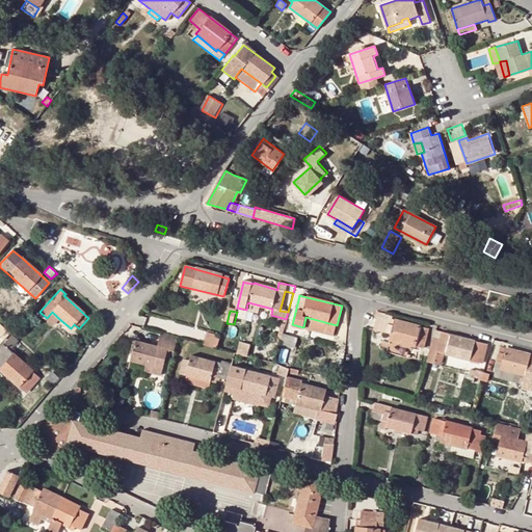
[(58,318),(52,312),(47,318),(53,323),(58,318)]
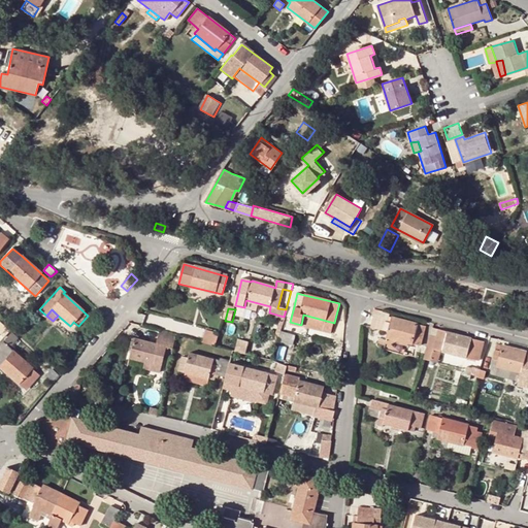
[(389,332),(388,336),(421,345),(425,326),(395,319),(396,315),(376,310),(372,328),(389,332)]
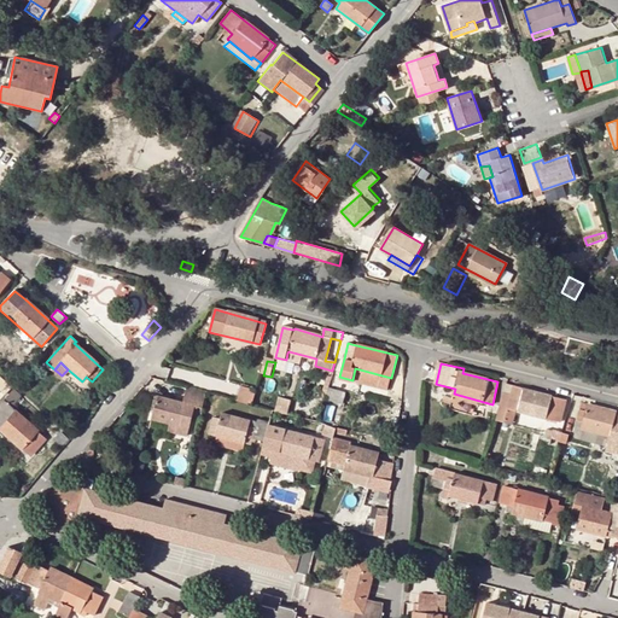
[(391,378),(355,368),(353,380),(379,386),(388,389),(391,378)]
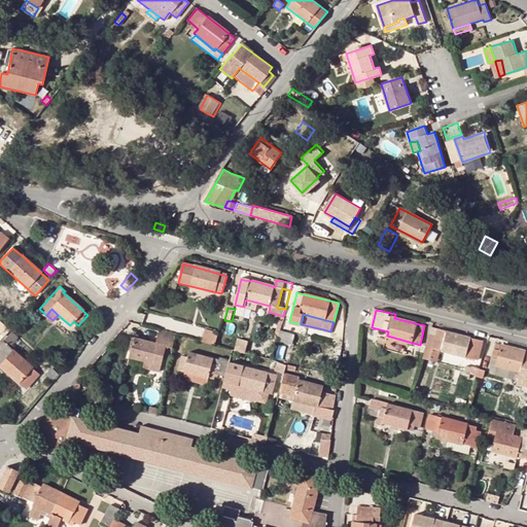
[(0,332),(6,339),(11,334),(3,325),(0,328),(0,332)]
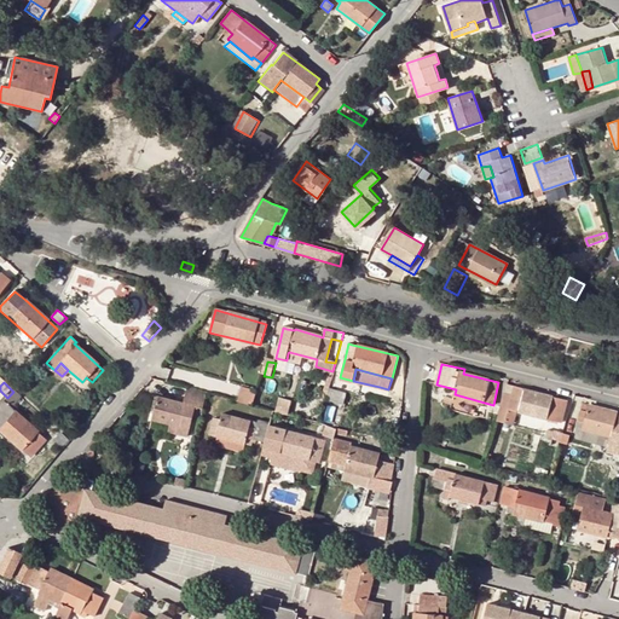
[(513,395),(515,387),(507,385),(504,393),(513,395)]
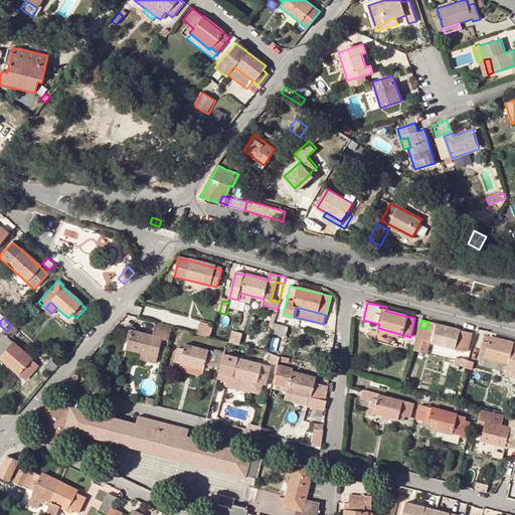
[(201,322),(197,334),(210,337),(213,325),(201,322)]
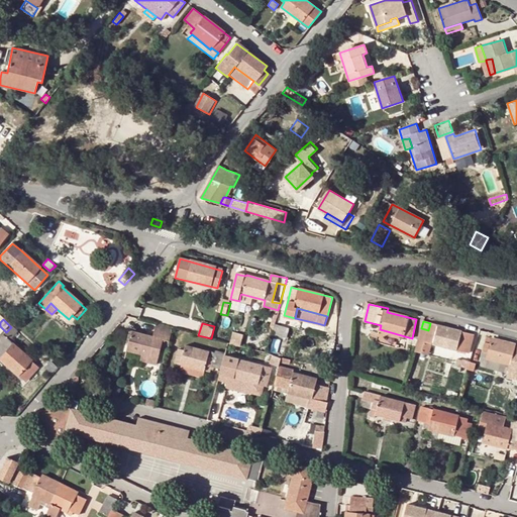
[(291,327),(275,323),(275,324),(272,333),(288,337),(291,327)]
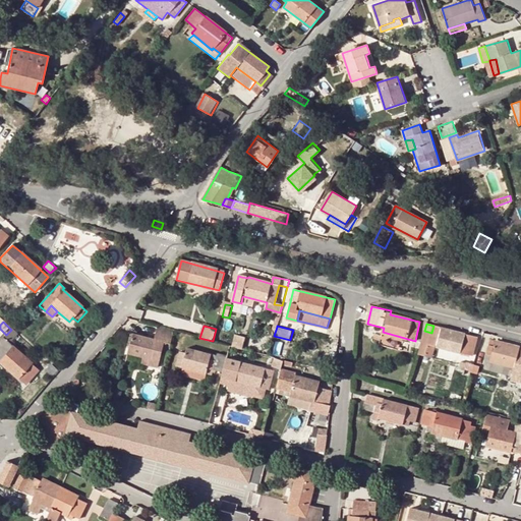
[(431,333),(424,331),(421,343),(435,346),(472,356),(477,337),(433,326),(431,333)]
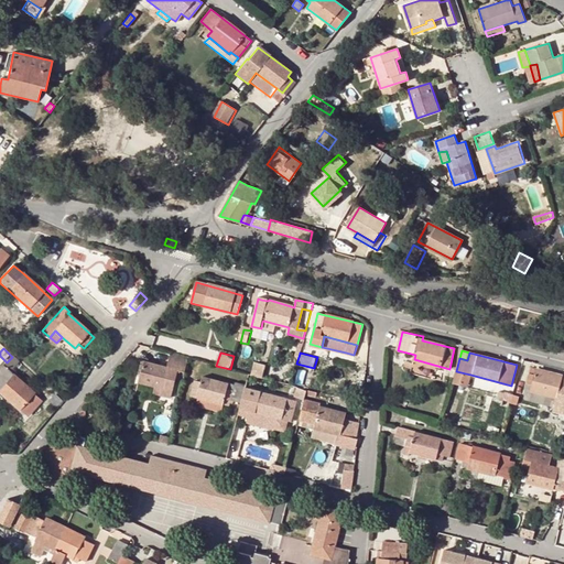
[(186,372),(190,358),(173,354),(170,368),(147,361),(141,383),(155,387),(163,389),(162,396),(174,399),(180,371),(186,372)]
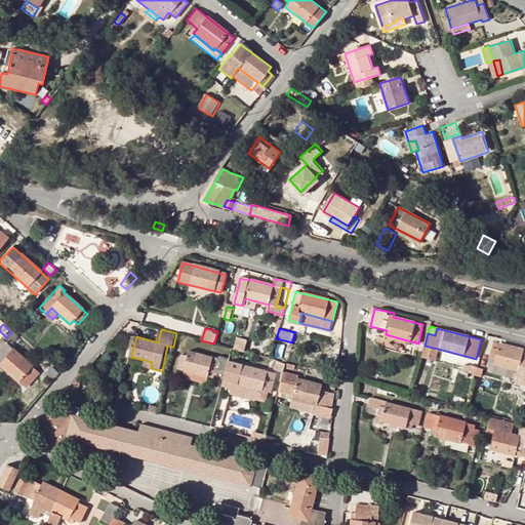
[(11,345),(5,338),(0,344),(0,364),(26,388),(39,372),(9,347),(11,345)]
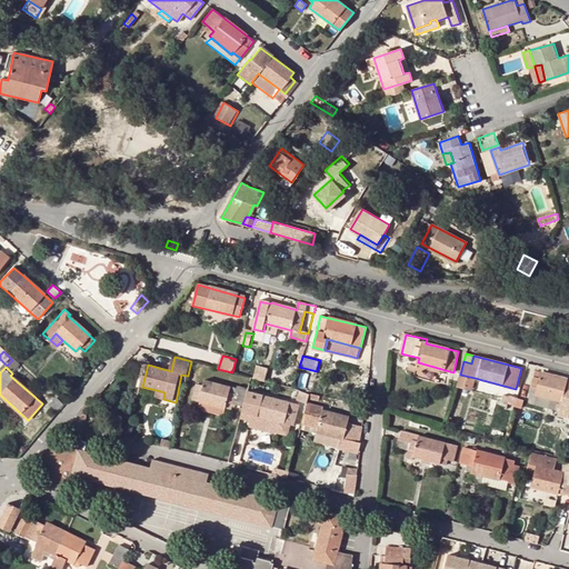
[(561,401),(560,408),(568,410),(568,380),(536,372),(532,387),(538,388),(536,395),(561,401)]
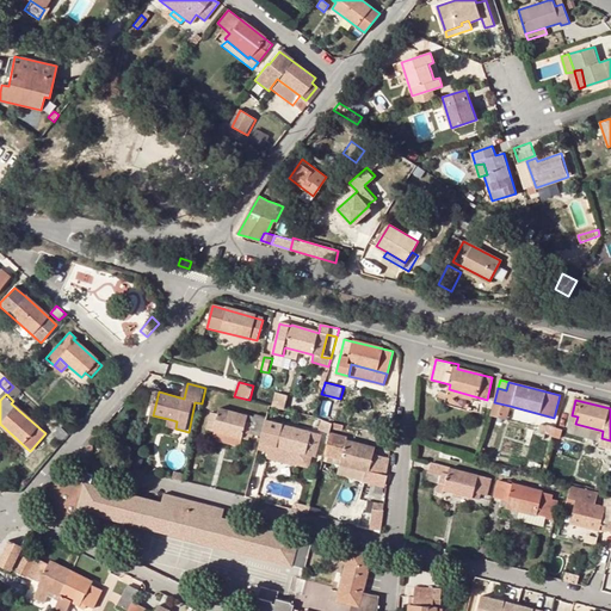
[(510,406),(494,402),(492,412),(507,417),(510,406)]
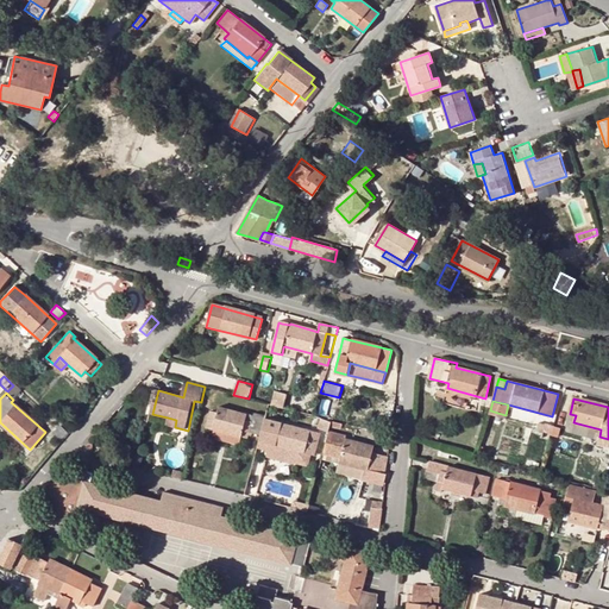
[(261,435),(261,434),(263,426),(245,420),(248,414),(219,407),(218,413),(211,412),(207,427),(214,429),(213,437),(223,439),(225,432),(232,434),(240,437),(251,439),(253,433),(261,435)]
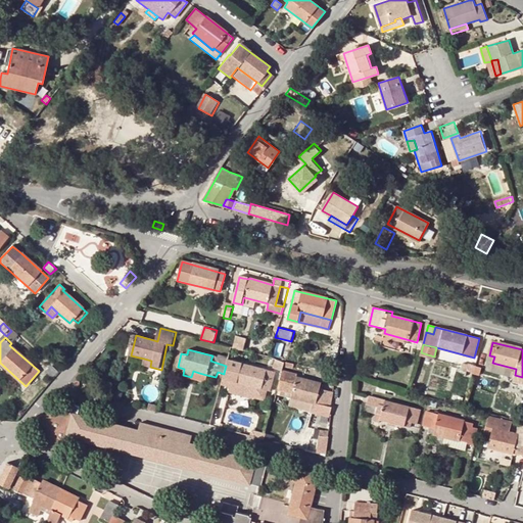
[(210,361),(226,366),(227,360),(228,358),(219,354),(218,357),(212,355),(210,361)]
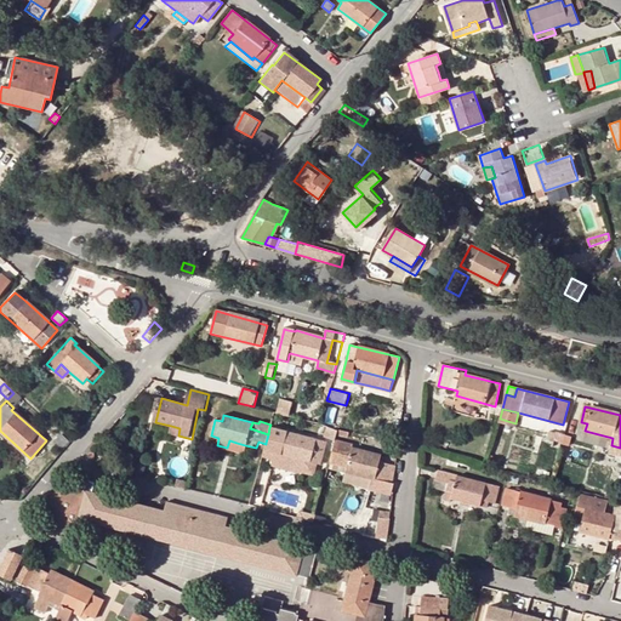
[(169,434),(178,436),(180,428),(171,426),(169,434)]
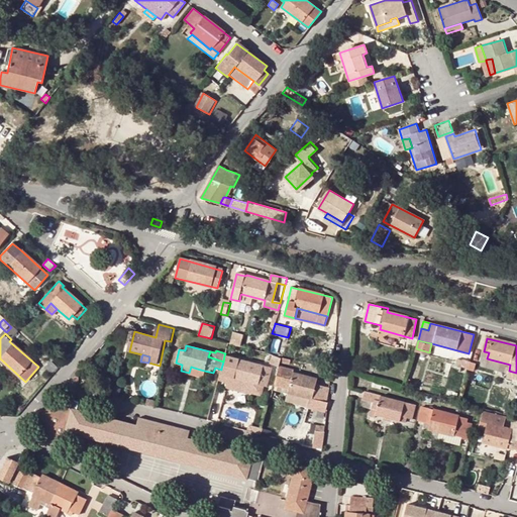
[(224,355),(223,362),(221,369),(230,371),(227,384),(242,388),(243,384),(243,381),(256,384),(264,386),(269,367),(224,355)]
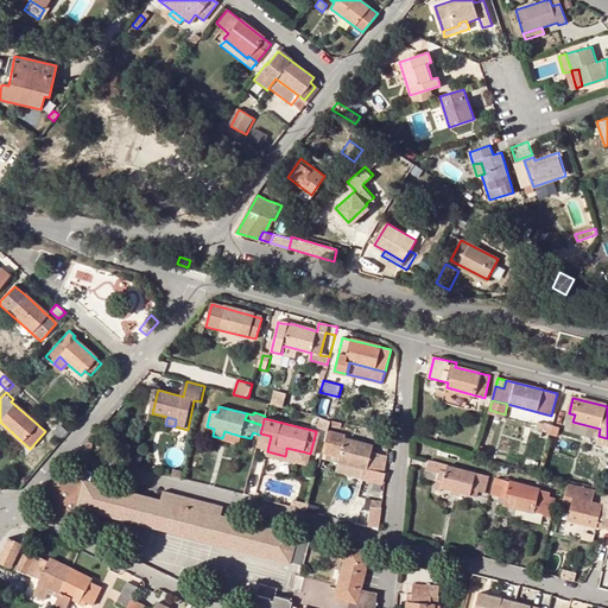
[(551,434),(553,425),(545,423),(544,423),(538,422),(536,430),(542,432),(543,431),(551,434)]
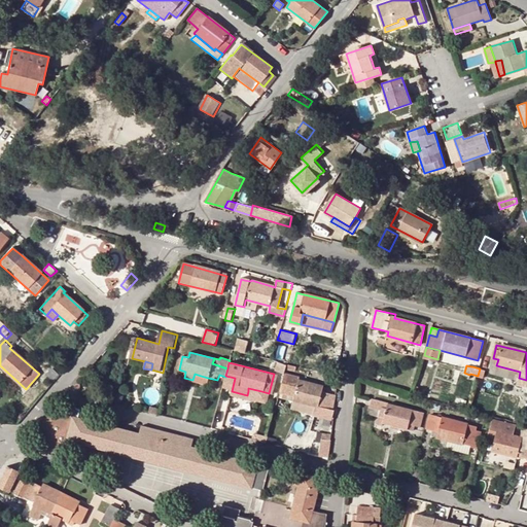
[(520,372),(496,365),(494,375),(518,381),(519,378),(520,372)]
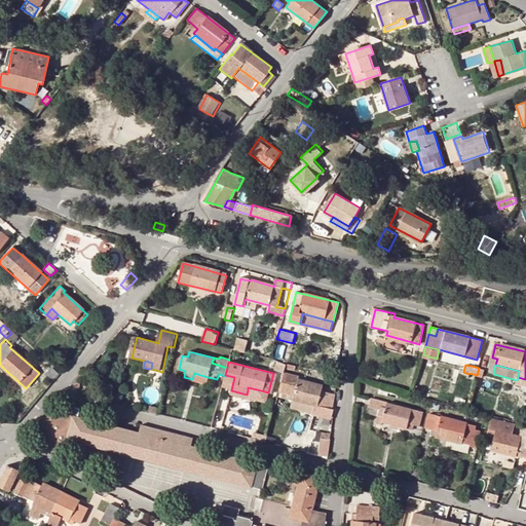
[(485,369),(479,368),(477,375),(483,377),(485,369)]
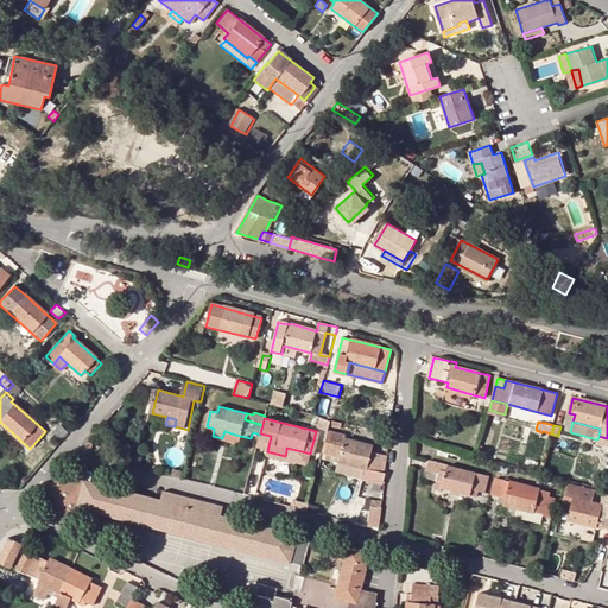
[(61,439),(67,432),(61,428),(55,434),(61,439)]
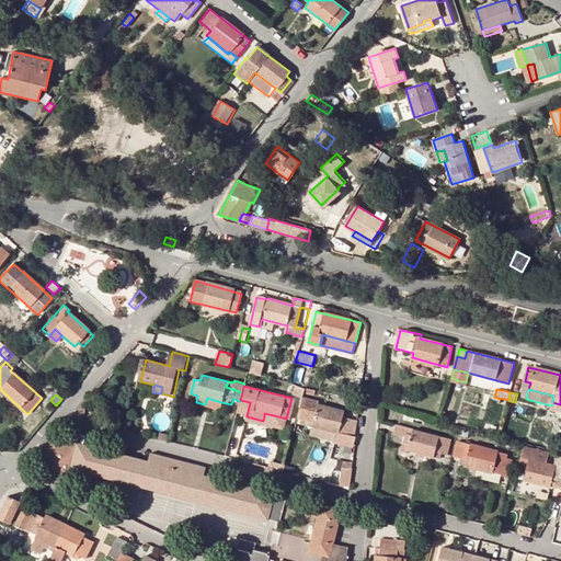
[(319,401),(302,398),(298,414),(305,416),(302,426),(312,430),(313,426),(335,432),(334,437),(343,439),(344,434),(354,436),(357,421),(343,418),(345,411),(319,404),(319,401)]
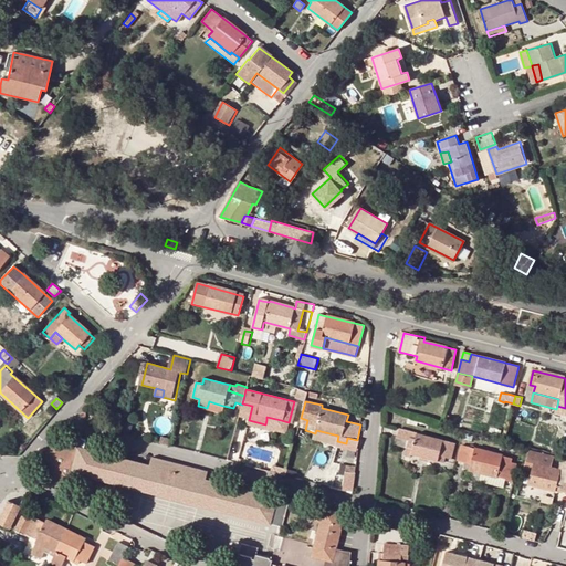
[(281,430),(283,421),(266,417),(266,420),(265,425),(265,426),(281,430)]
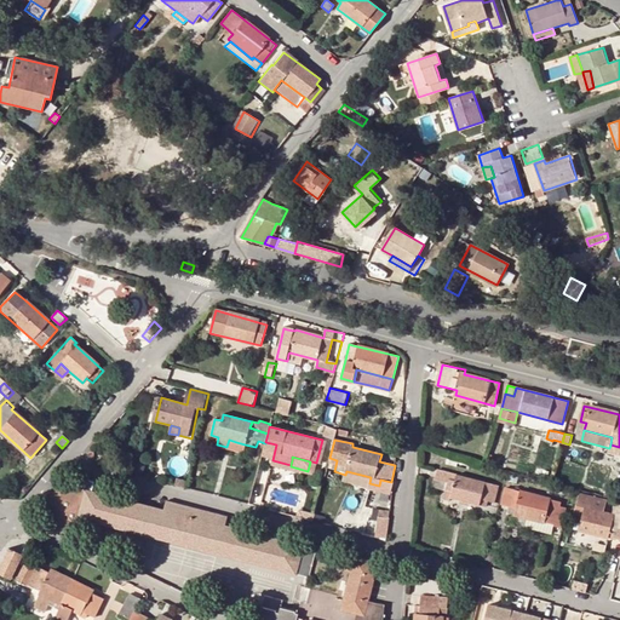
[(458,464),(459,459),(448,457),(446,464),(457,466),(458,464)]
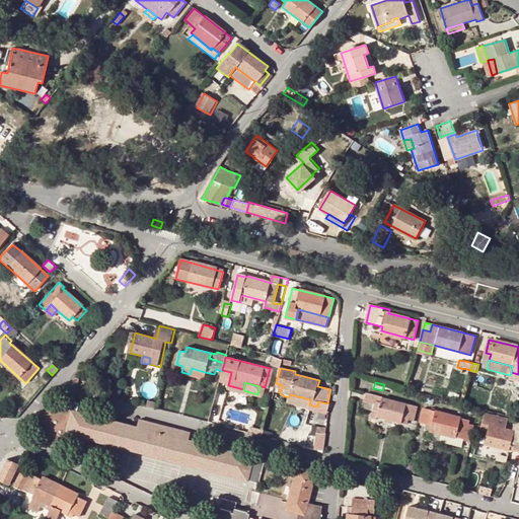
[(364,400),(375,403),(374,410),(372,418),(377,420),(378,417),(405,424),(408,418),(414,420),(418,405),(366,393),(364,400)]
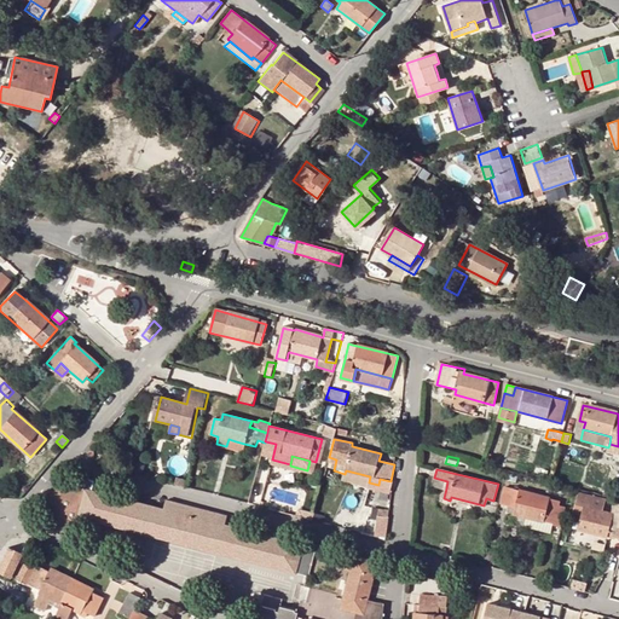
[(370,476),(346,470),(345,474),(342,481),(368,487),(369,482),(370,476)]
